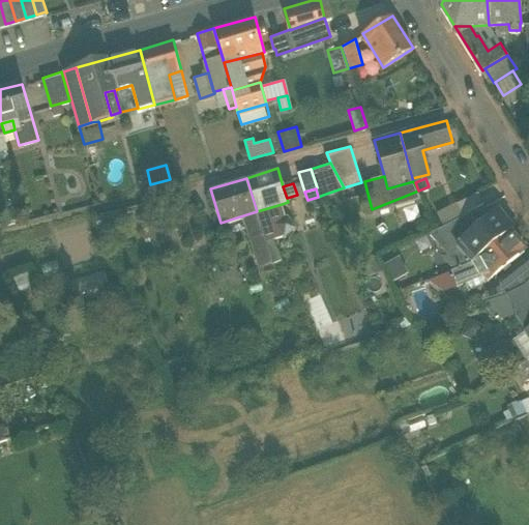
[(457,201),(462,211),(483,201),(478,191),(457,201)]
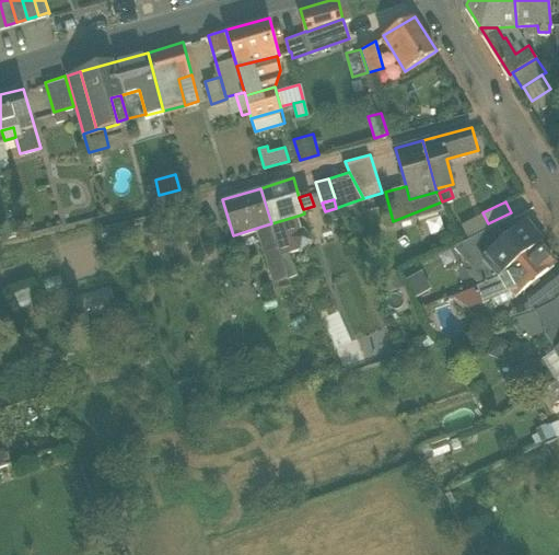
[(488,223),(482,212),(461,222),(467,234),(488,223)]
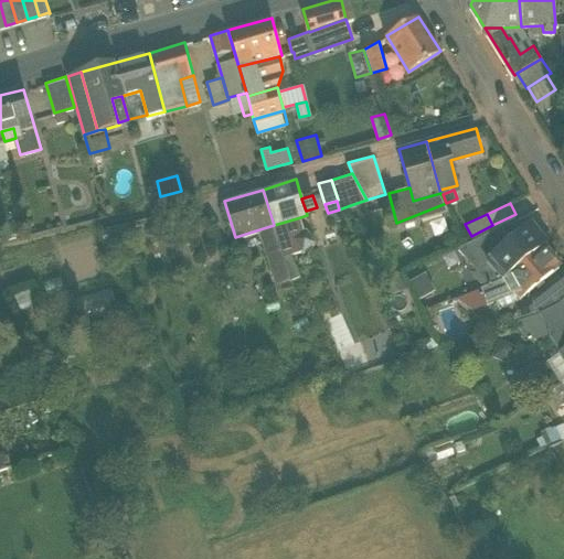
[(304,230),(300,217),(274,225),(283,255),(291,251),(291,253),(302,249),(302,250),(316,242),(307,228),(304,230)]
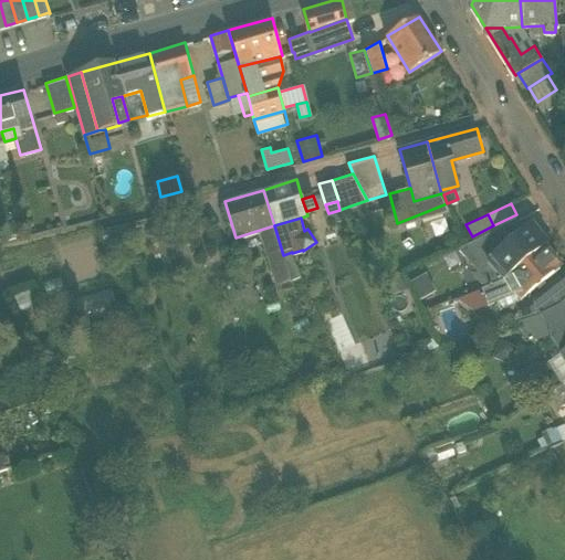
[(489,260),(491,262),(504,277),(505,276),(544,245),(547,243),(533,224),(508,244),(489,260)]
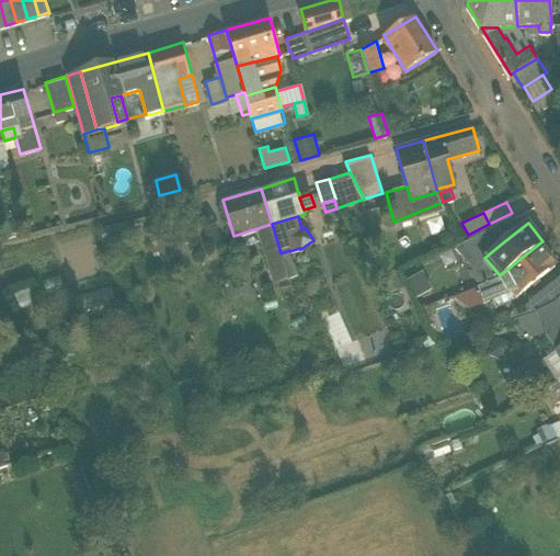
[(281,253),(272,224),(258,228),(260,234),(270,264),(284,260),(281,253)]
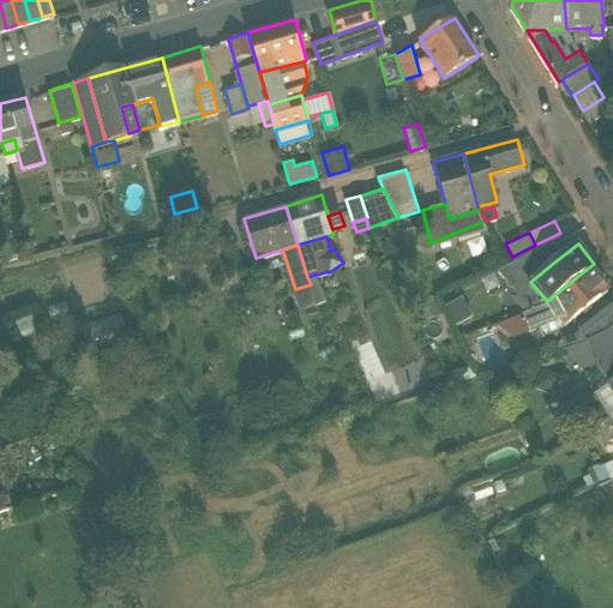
[(521,293),(522,294),(533,284),(530,282),(551,265),(536,248),(505,264),(498,266),(521,293)]
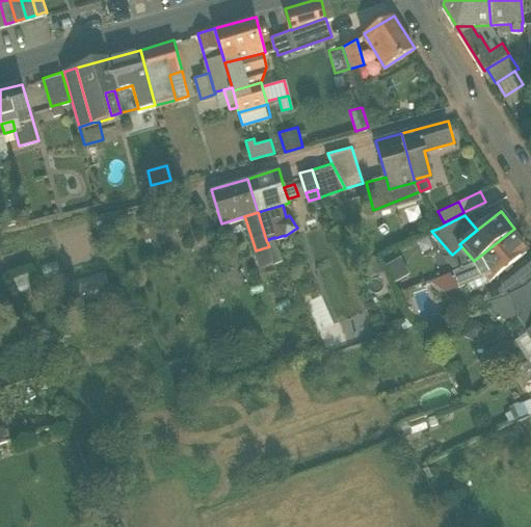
[(526,249),(511,231),(475,260),(485,271),(490,278),(526,249)]
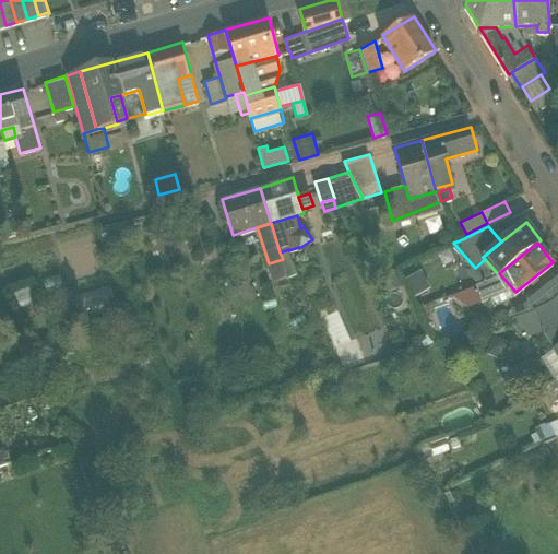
[(283,259),(288,277),(297,272),(288,250),(288,249),(280,252),(283,259)]
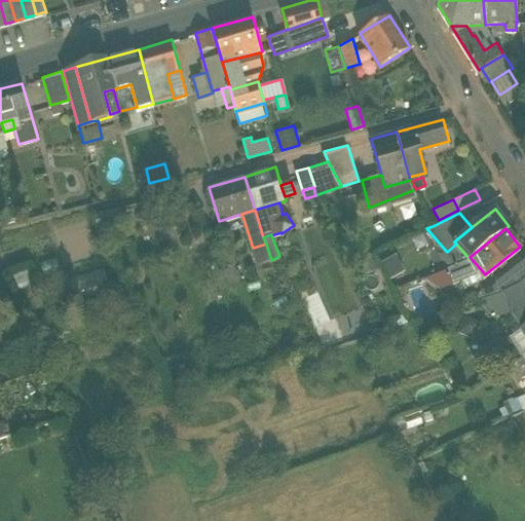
[(258,263),(271,260),(266,244),(253,248),(258,263)]
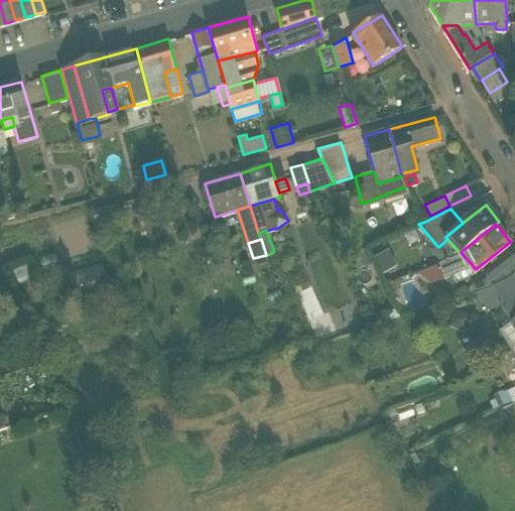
[(444,259),(460,253),(447,239),(438,247),(437,246),(436,246),(436,250),(444,259)]
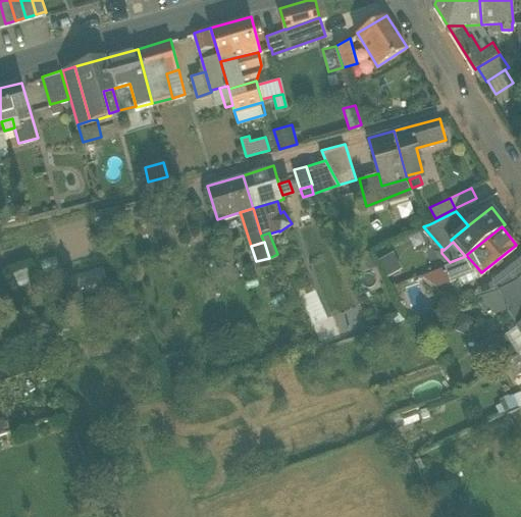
[(371,249),(353,256),(359,271),(377,264),(371,249)]
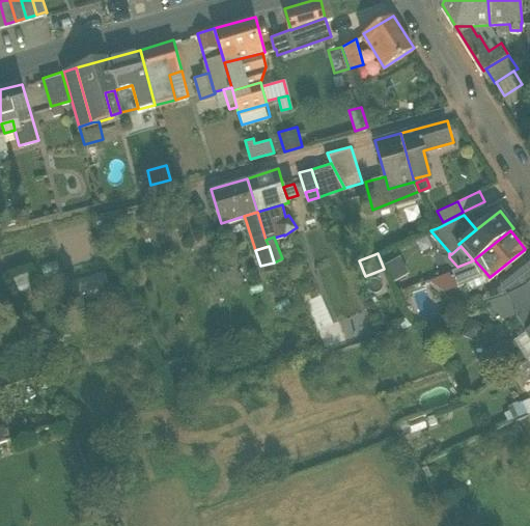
[(410,272),(400,254),(384,263),(393,280),(410,272)]
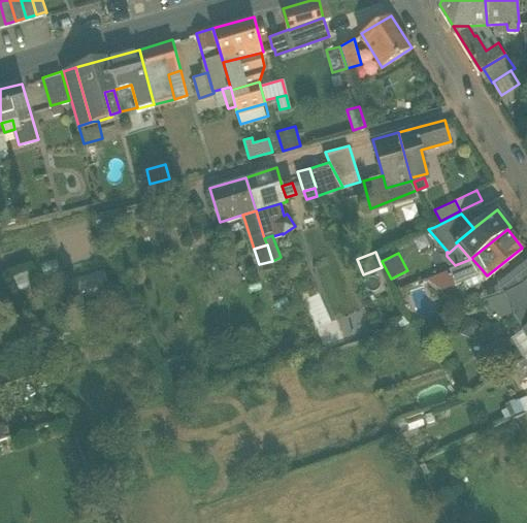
[(450,267),(455,282),(478,273),(482,269),(471,258),(470,259),(455,265),(450,267)]
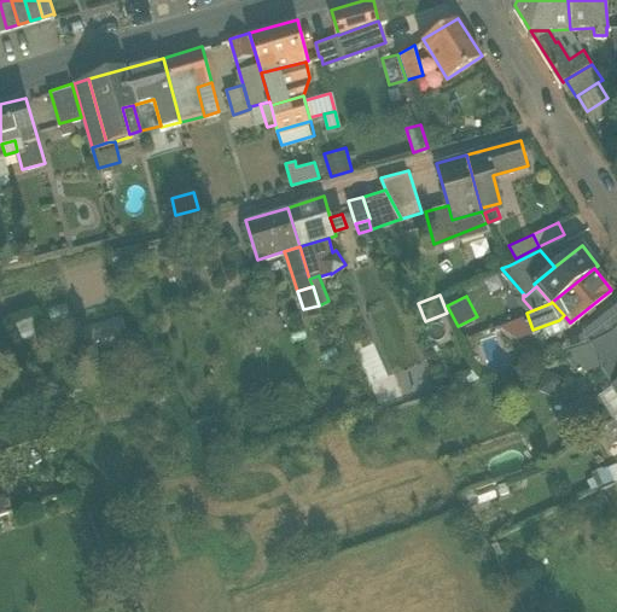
[(586,330),(592,341),(616,328),(616,303),(609,310),(611,316),(586,330)]
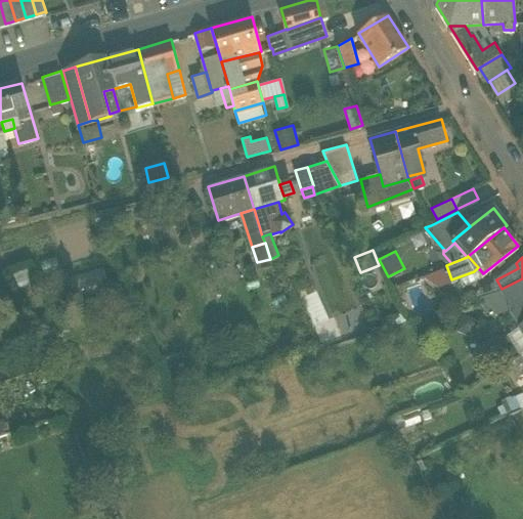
[(451,279),(446,265),(423,274),(438,286),(451,279)]
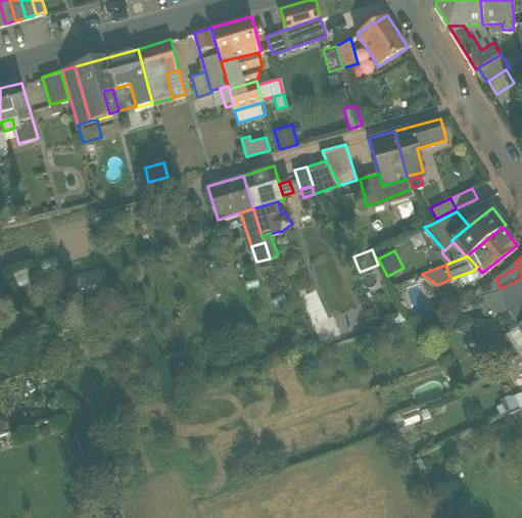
[(521,278),(501,288),(509,305),(521,299),(521,278)]
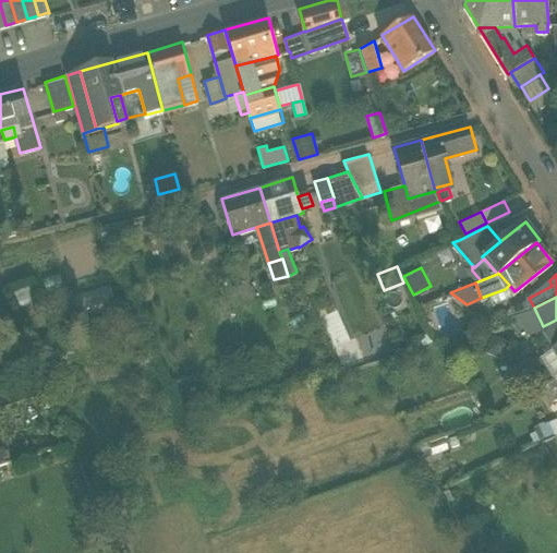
[(534,308),(529,298),(512,305),(515,314),(534,308)]
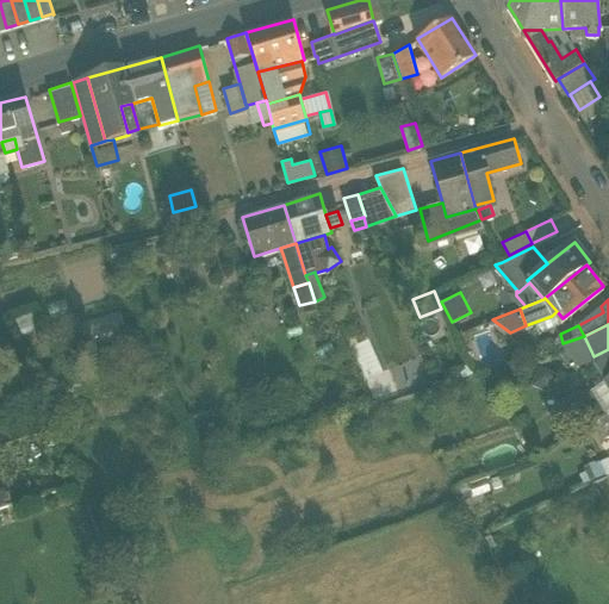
[(563,343),(573,363),(594,356),(584,336),(563,343)]
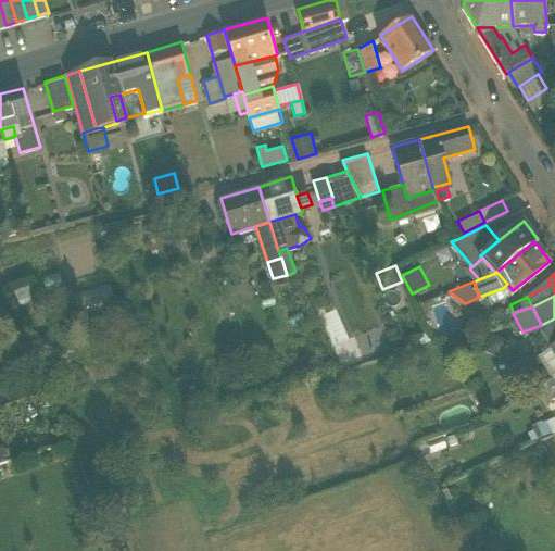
[(554,318),(541,325),(553,345),(554,343),(554,318)]
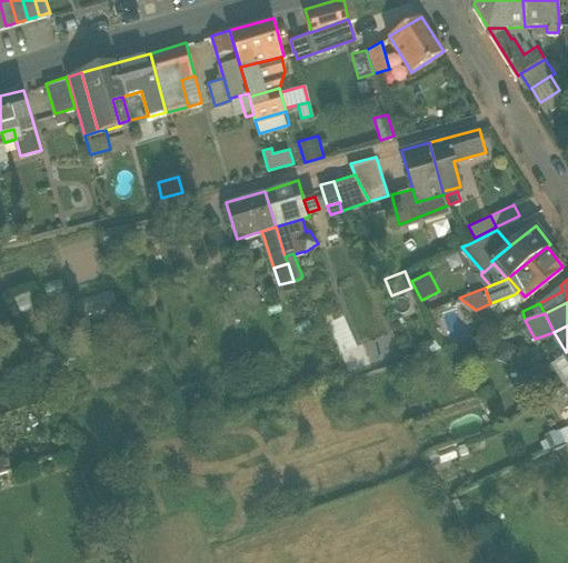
[(519,347),(502,339),(495,357),(511,363),(519,347)]
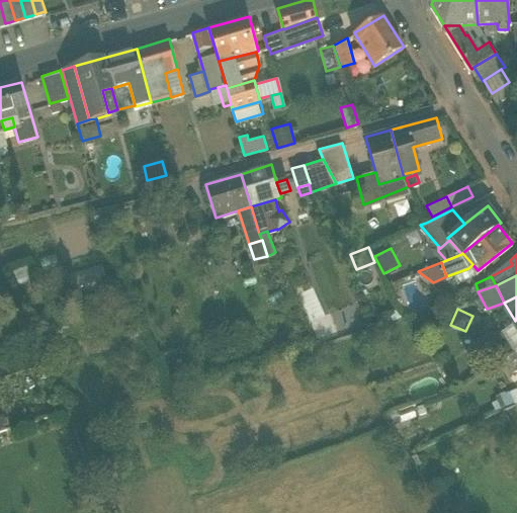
[(515,351),(516,350),(516,326),(513,321),(501,329),(515,351)]
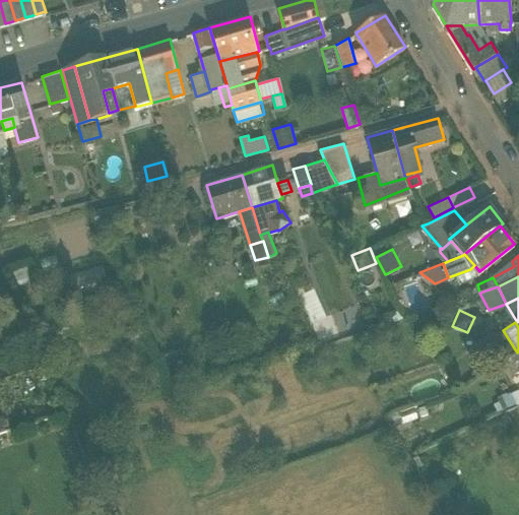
[(518,355),(517,352),(507,359),(516,373),(518,371),(518,355)]
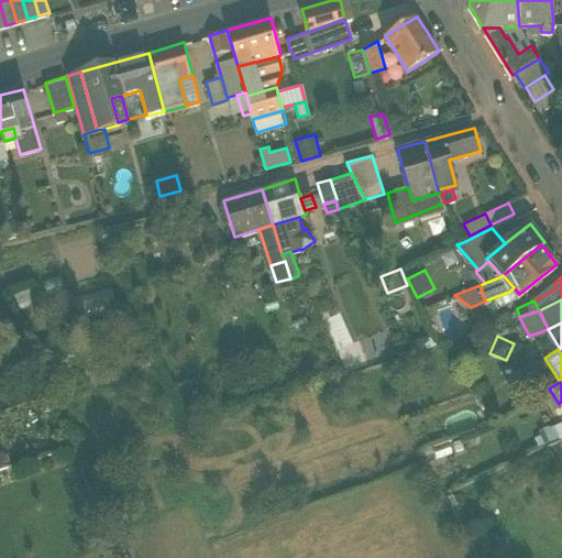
[(561,436),(555,423),(544,427),(550,440),(561,436)]
